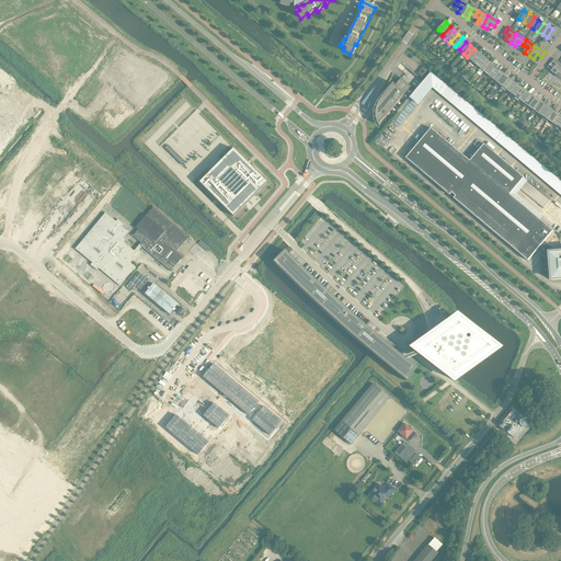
[(474,49),(467,57),(471,60),(479,53),(474,49)]
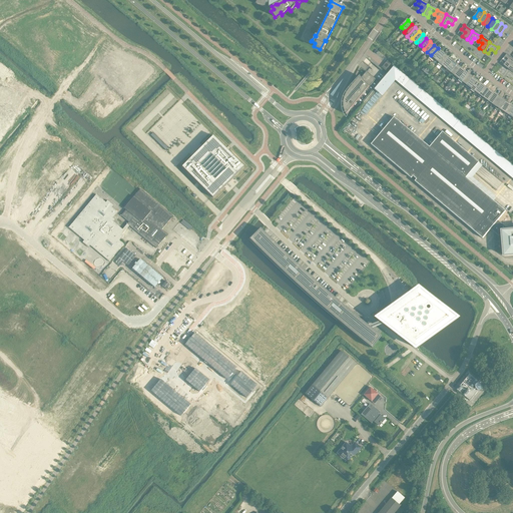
[(438,48),(431,55),(431,56),(430,57),(434,61),(435,59),(442,52),(438,48)]
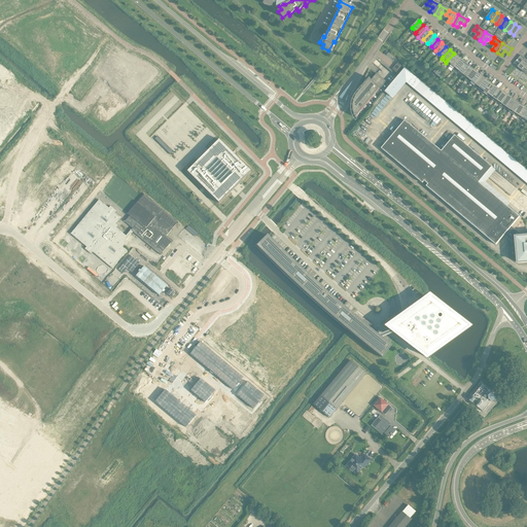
[(454,54),(447,61),(446,63),(450,66),(458,57),(454,54)]
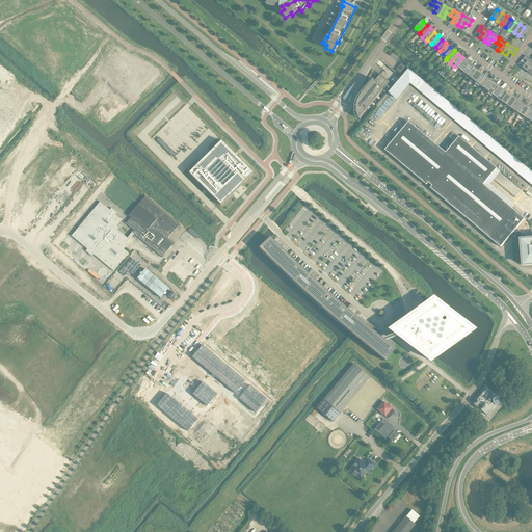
[(527,71),(531,64),(531,60),(526,56),(522,60),(526,63),(523,68),(527,71)]
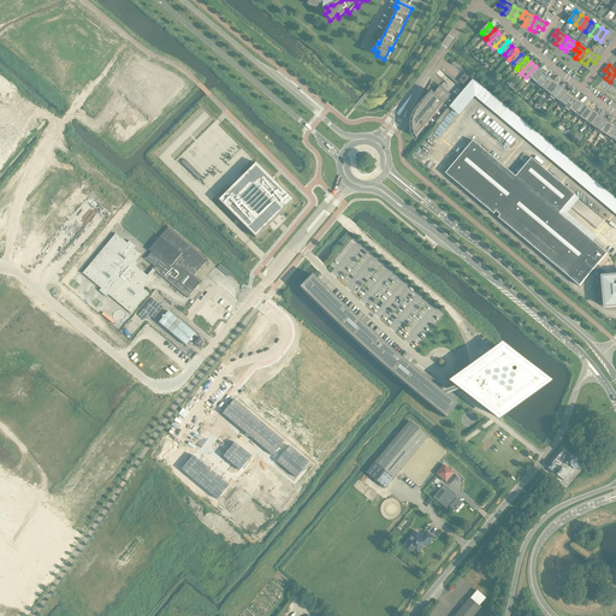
[(535,66),(526,77),(531,81),(539,70),(535,66)]
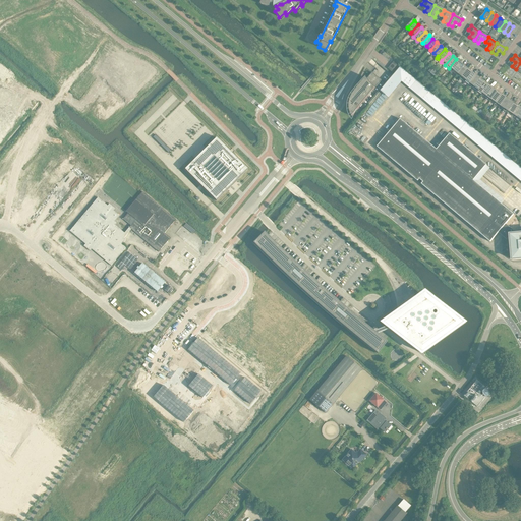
[(456,59),(449,68),(453,72),(460,62),(456,59)]
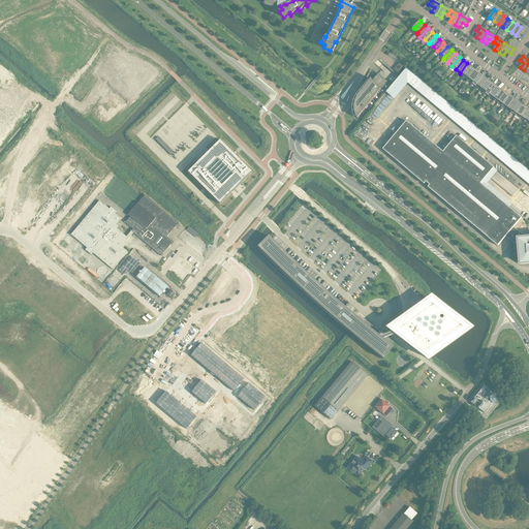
[(398,73),(404,66),(400,63),(394,69),(398,73)]
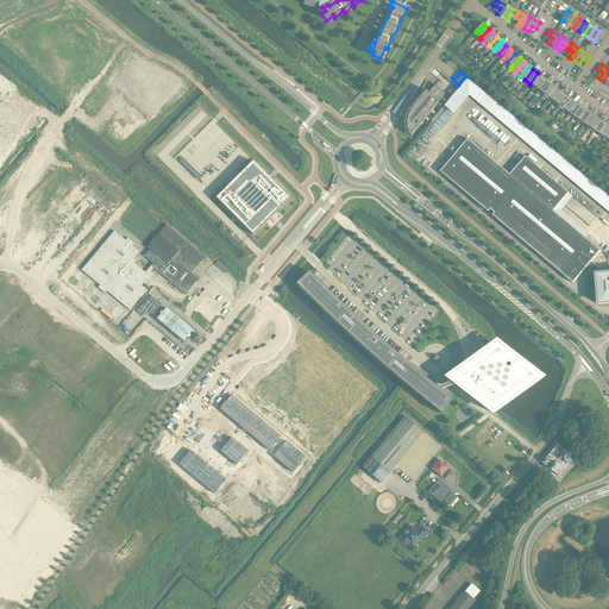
[(538,73),(529,85),(534,88),(535,86),(542,77),(538,73)]
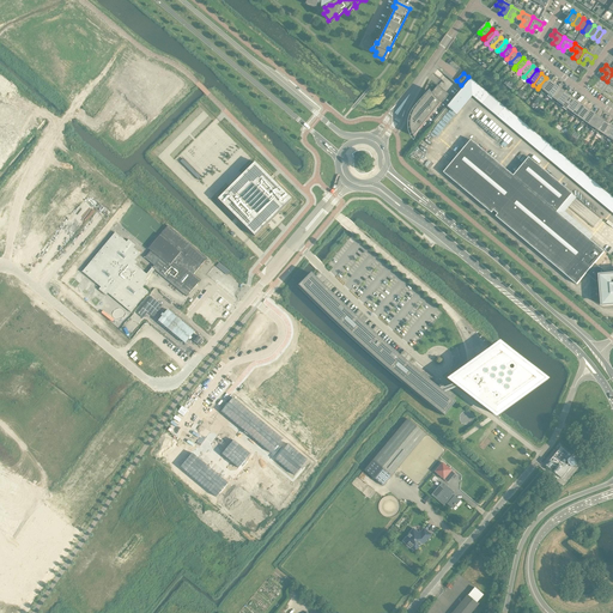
[(546,78),(539,86),(544,91),(551,82),(546,78)]
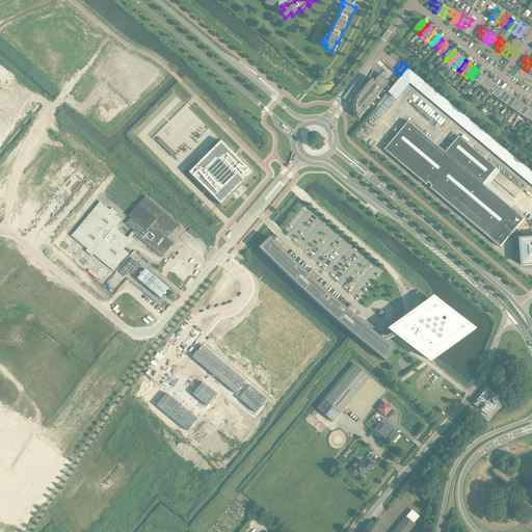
[(531,170),(431,87),(408,69),(389,92),(396,99),(410,82),(426,95),(458,122),(457,123),(473,135),(474,135),(505,160),(504,161),(520,175),(521,174),(531,183),(531,170)]
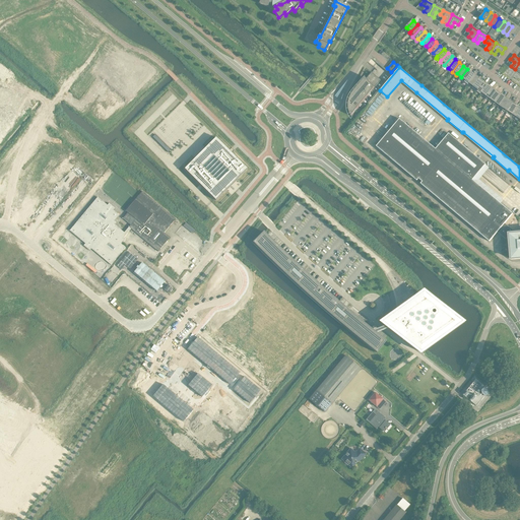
[(467,69),(461,77),(465,80),(471,72),(467,69)]
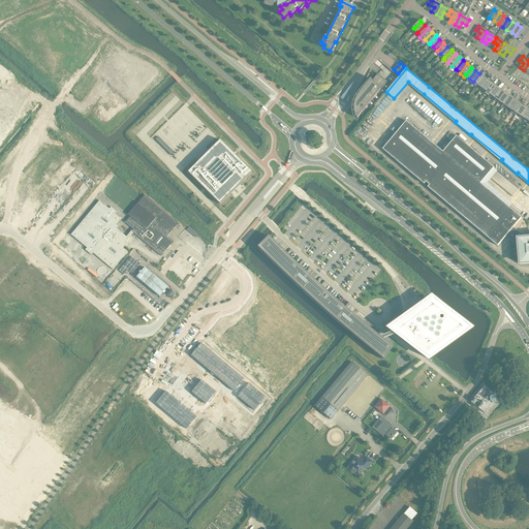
[(371,79),(367,84),(366,85),(364,87),(362,90),(359,94),(356,98),(356,99),(355,101),(355,102),(354,104),(354,105),(354,107),(354,109),(354,111),(354,113),(355,114),(355,116),(356,117),(358,118),(365,109),(387,82),(378,74),(378,73),(373,81),(371,79)]
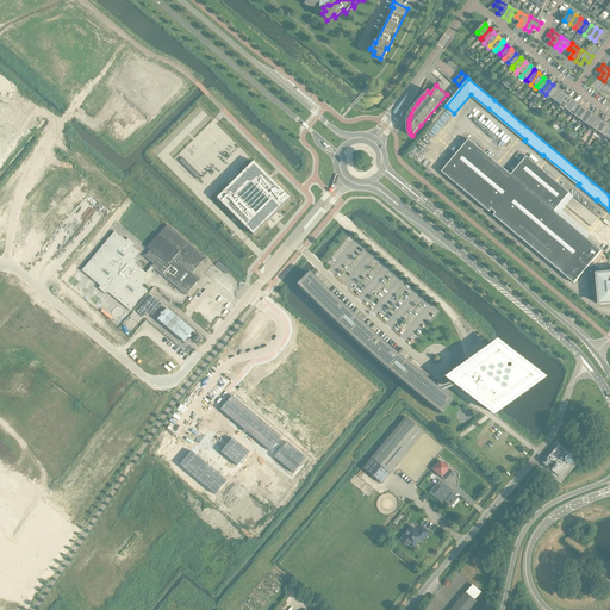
[(553,85),(546,94),(545,95),(549,99),(549,100),(558,88),(553,85)]
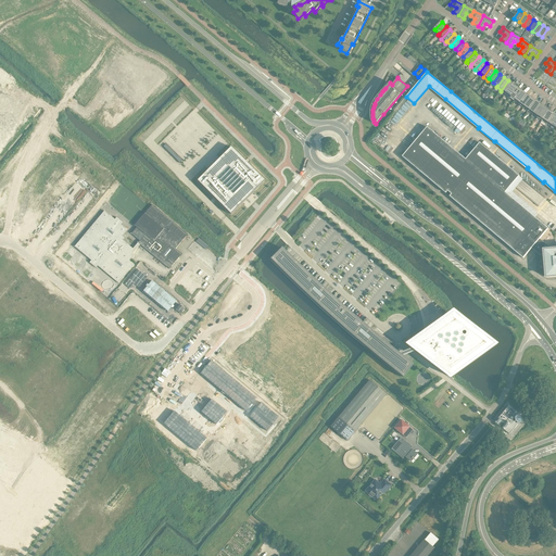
[(508,80),(501,91),(505,95),(513,84),(508,80)]
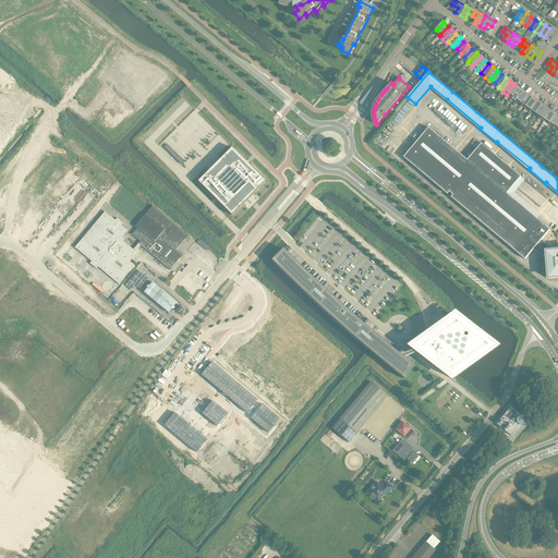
[(514,84),(507,95),(511,98),(519,87),(514,84)]
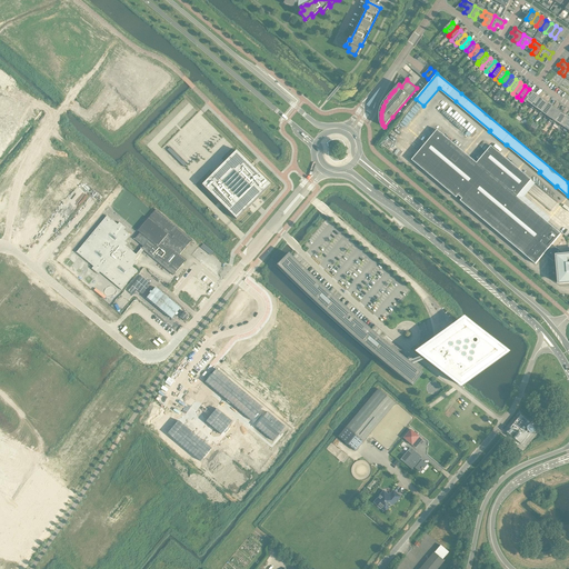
[(529,89),(521,100),(526,103),(528,101),(533,93),(529,89)]
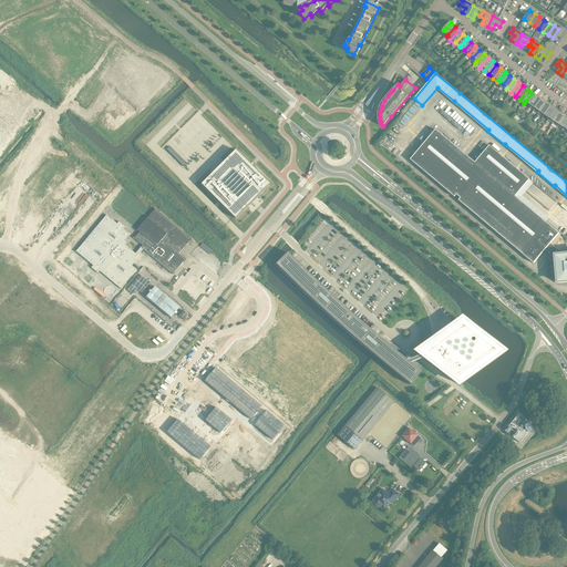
[(532,93),(526,101),(531,105),(537,96),(532,93)]
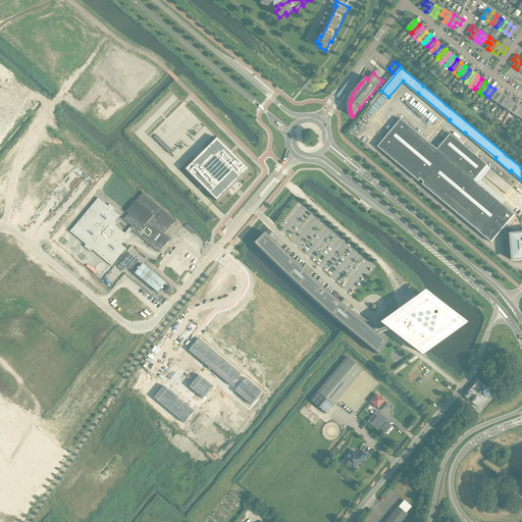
[(494,89),(488,97),(492,100),(499,92),(494,89)]
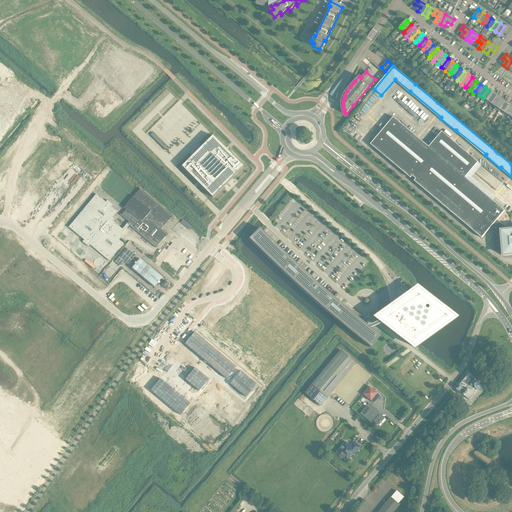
[(489,90),(483,98),(487,101),(493,93),(489,90)]
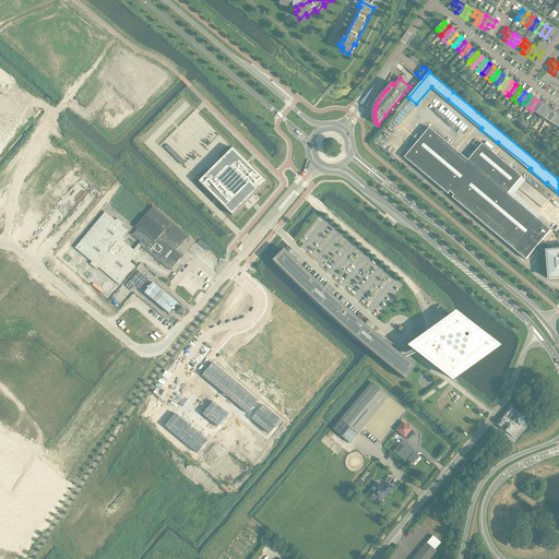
[(538,102),(532,110),(536,114),(543,105),(538,102)]
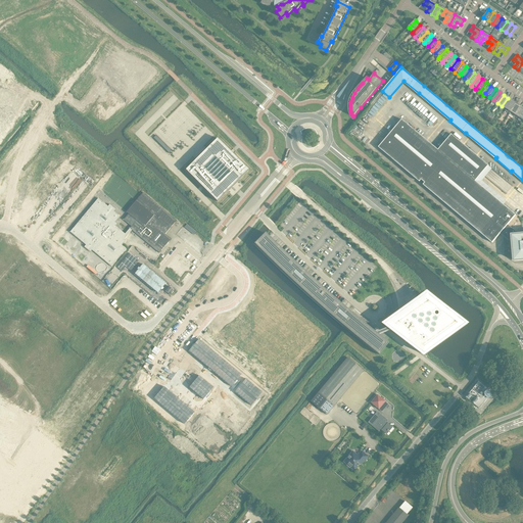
[(508,98),(502,106),(507,109),(512,100),(508,98)]
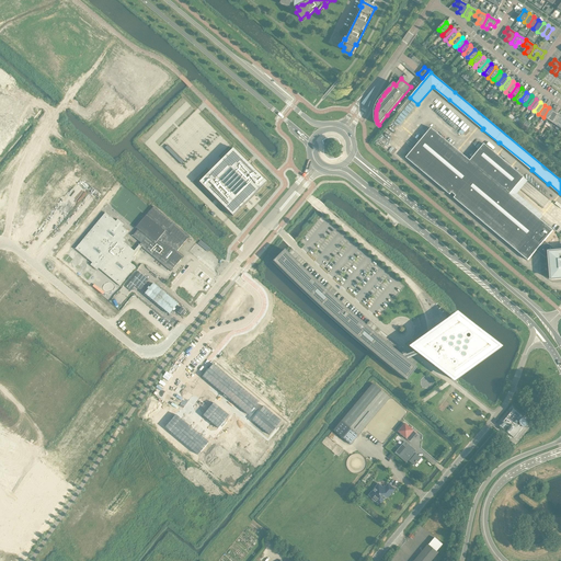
[(549,107),(544,117),(548,119),(553,111),(549,107)]
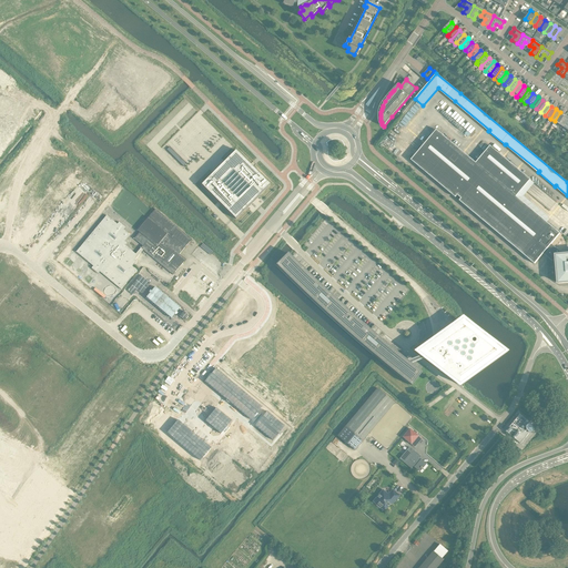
[(560,112),(555,121),(559,124),(566,115),(560,112)]
